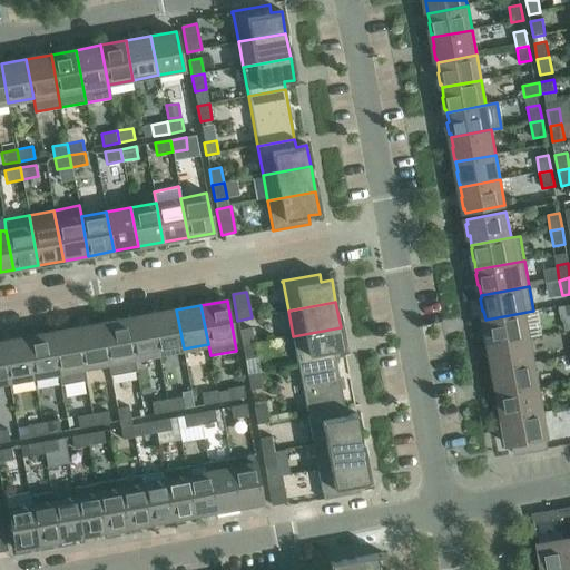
[(151,314),(158,354),(184,349),(176,310),(151,314)]
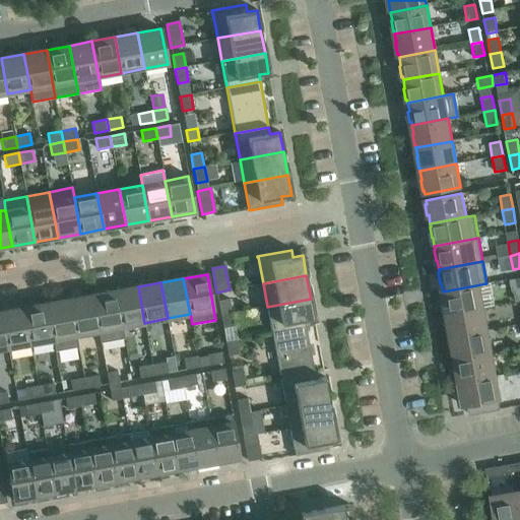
[(443,295),(442,295),(444,306),(445,306),(447,315),(482,308),(478,285),(443,291),(443,295)]
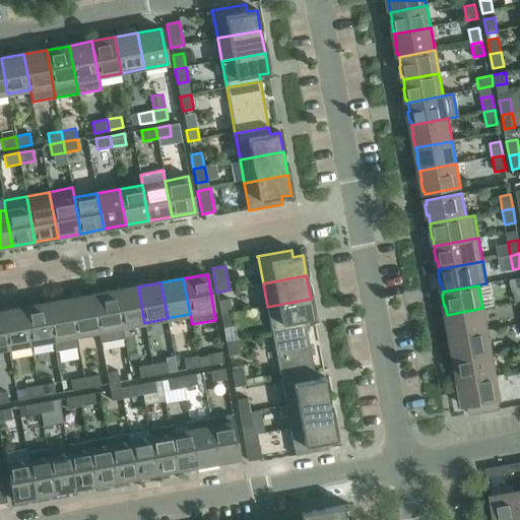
[(115,290),(122,327),(144,323),(138,286),(115,290)]
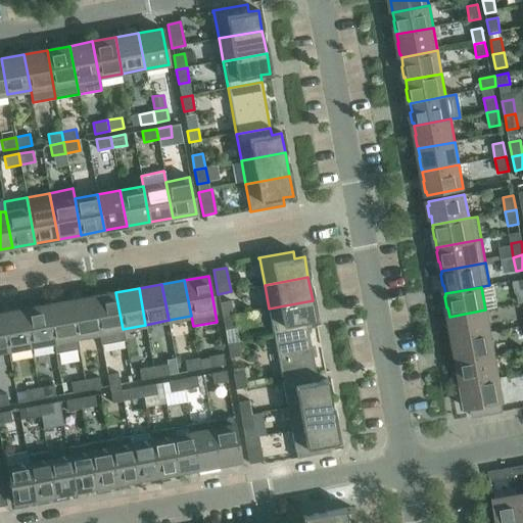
[(93,297),(99,333),(101,345),(125,340),(123,329),(115,292),(93,297)]
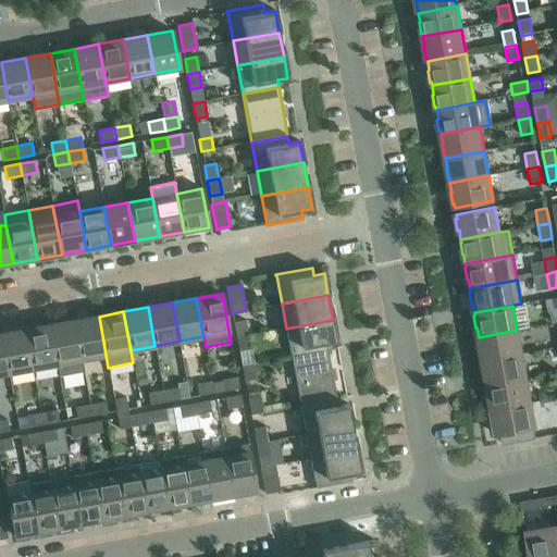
[(74,321),(82,359),(106,355),(99,317),(74,321)]
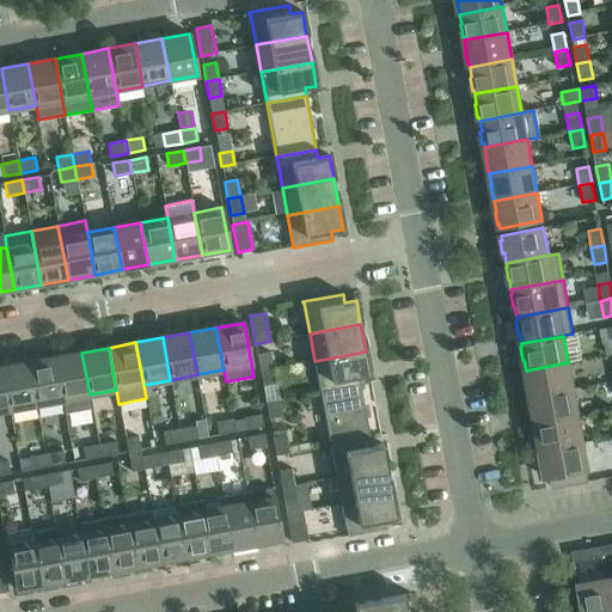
[(269,352),(257,354),(259,371),(273,368),(269,352)]
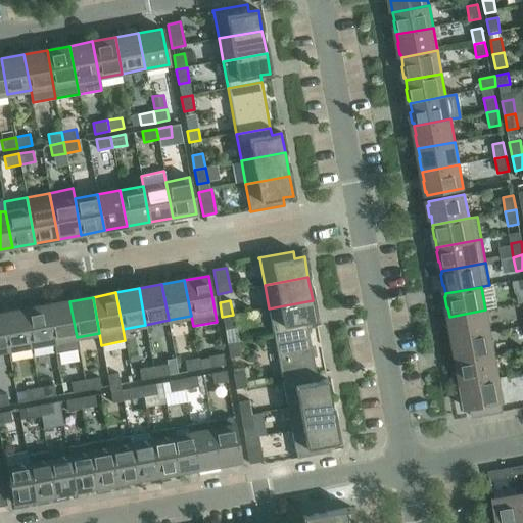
[(305,322),(316,320),(313,300),(269,308),(274,335),(307,329),(305,322)]
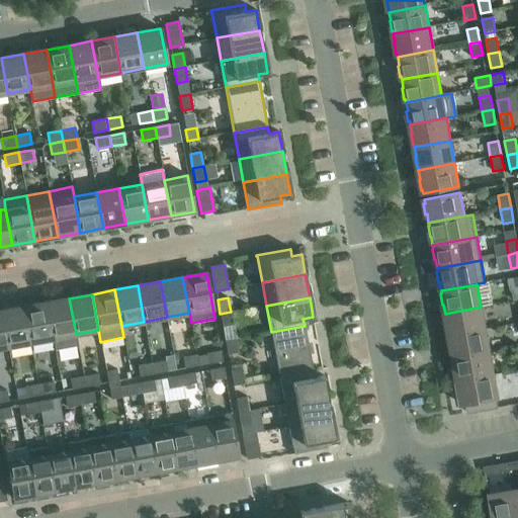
[(69,298),(47,303),(53,338),(56,350),(78,345),(76,334),(69,298)]
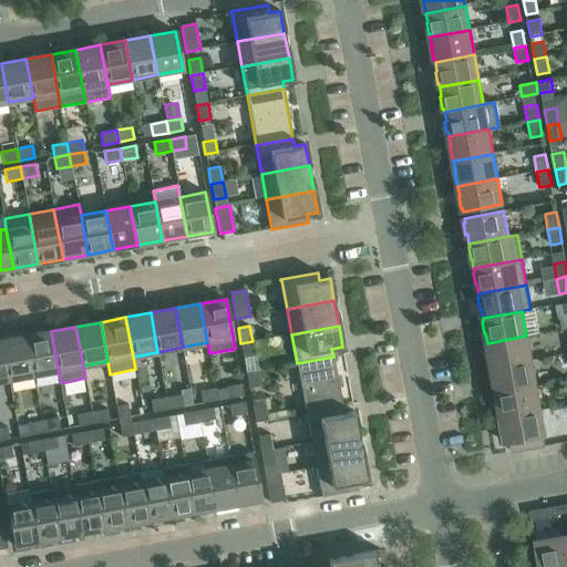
[(26,336),(33,374),(58,370),(51,331),(26,336)]
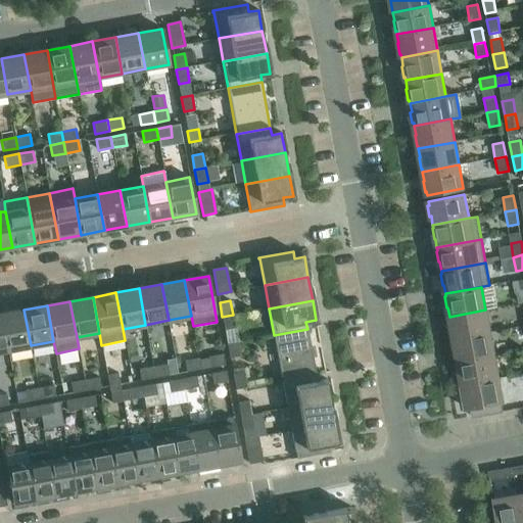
[(1,314),(8,350),(31,345),(24,310),(1,314)]
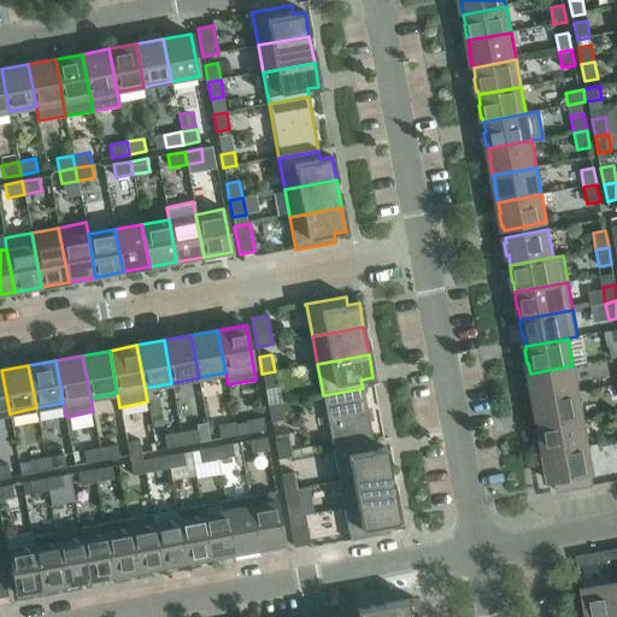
[(529,377),(532,391),(533,389),(535,400),(577,393),(573,365),(530,374),(530,377),(529,377)]
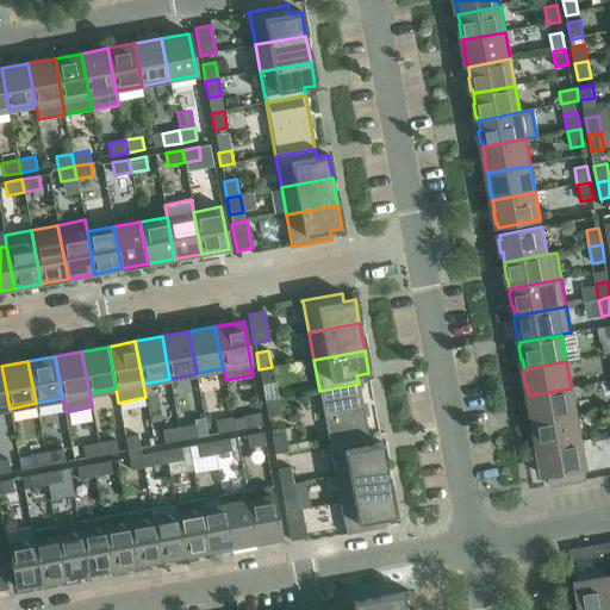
[(262,386),(274,384),(272,367),(259,369),(262,386)]
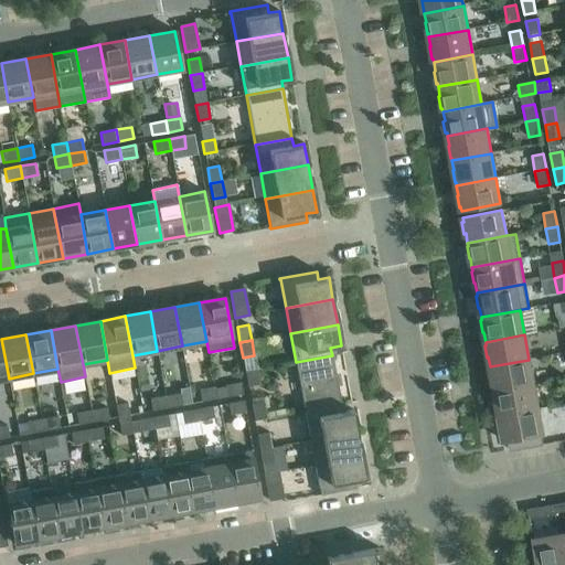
[(332,355),(296,362),(305,412),(341,405),(332,355)]
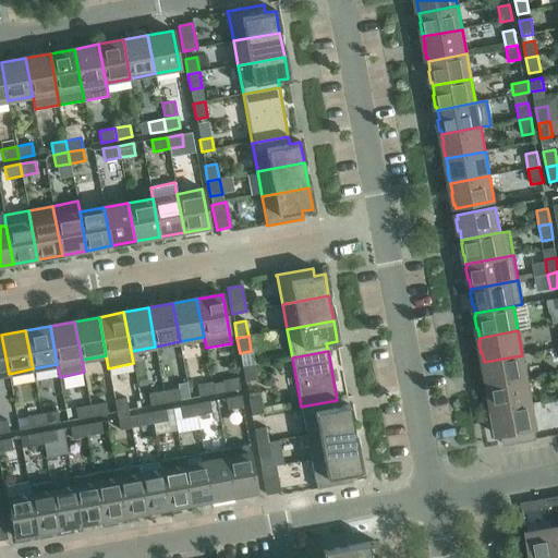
[(485,377),(487,377),(488,387),(528,379),(522,355),(484,362),(485,365),(483,365),(485,377)]
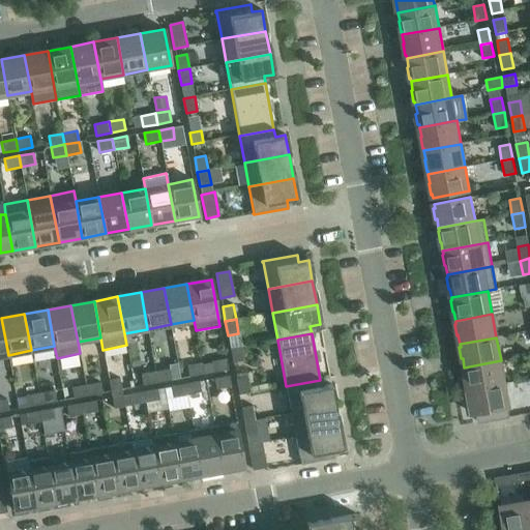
[(241,346),(230,348),(233,362),(243,360),(241,346)]
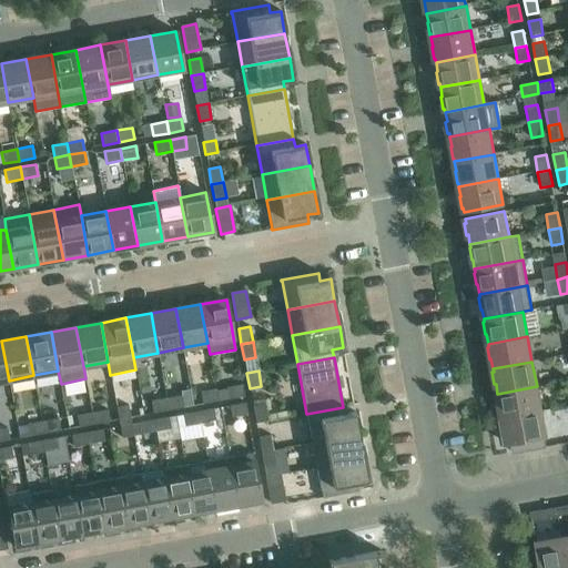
[(242,385),(226,387),(229,399),(244,396),(242,385)]
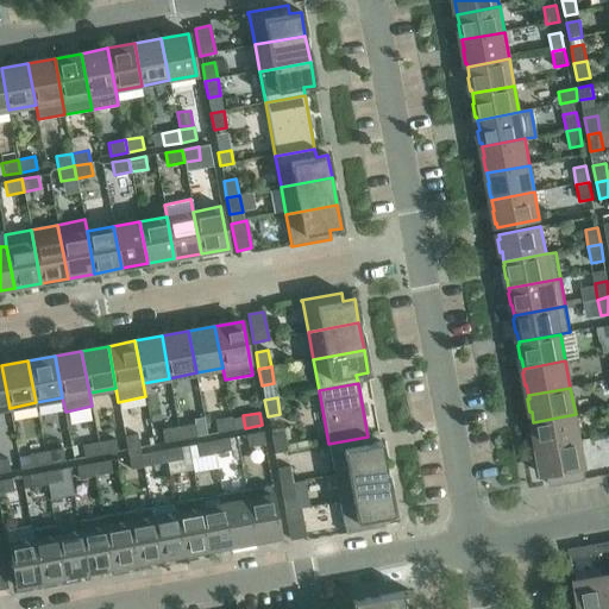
[(535,438),(537,438),(538,449),(581,440),(576,414),(533,422),(534,425),(533,426),(535,438)]
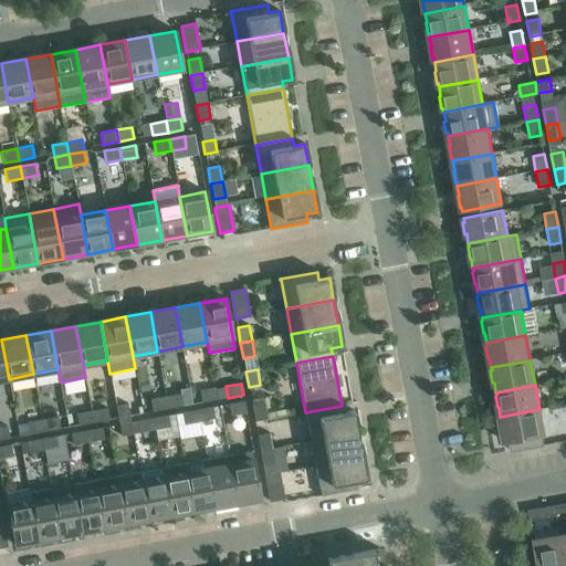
[(202,402),(218,399),(216,388),(200,390),(202,402)]
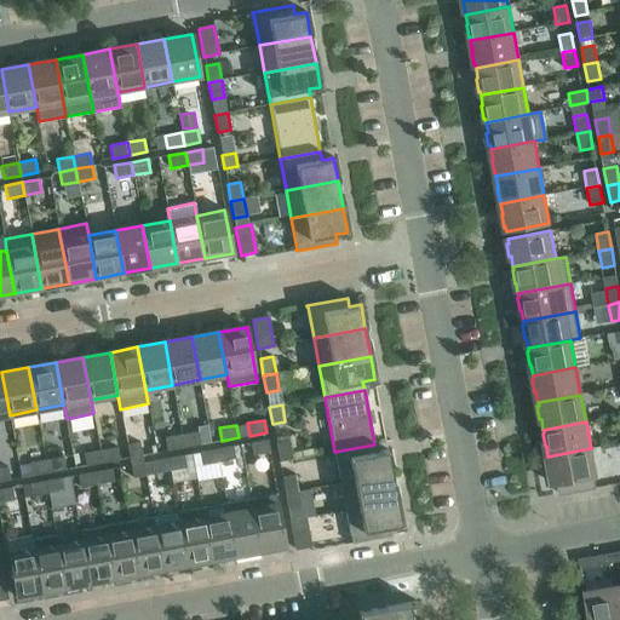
[(201,445),(199,432),(182,435),(184,448),(201,445)]
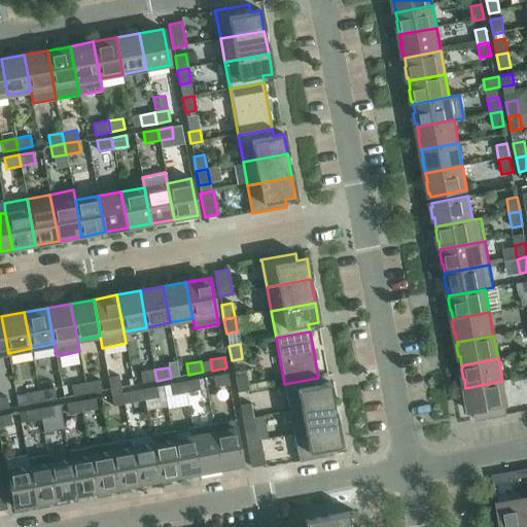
[(140,373),(142,383),(156,381),(154,370),(140,373)]
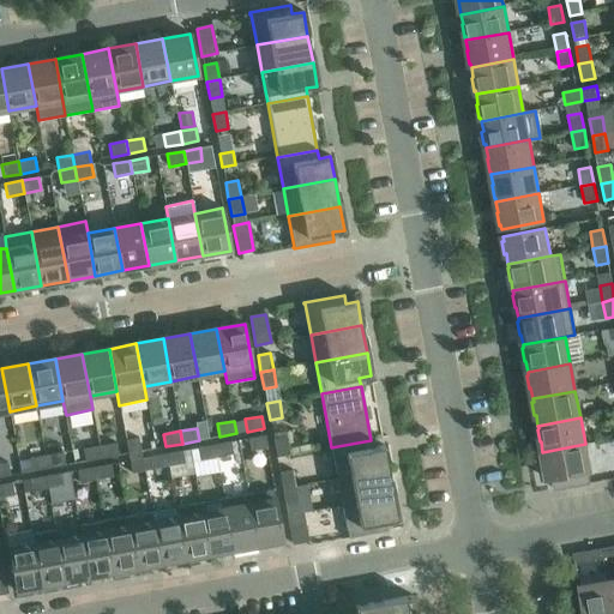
[(265,435),(248,439),(251,451),(268,447),(265,435)]
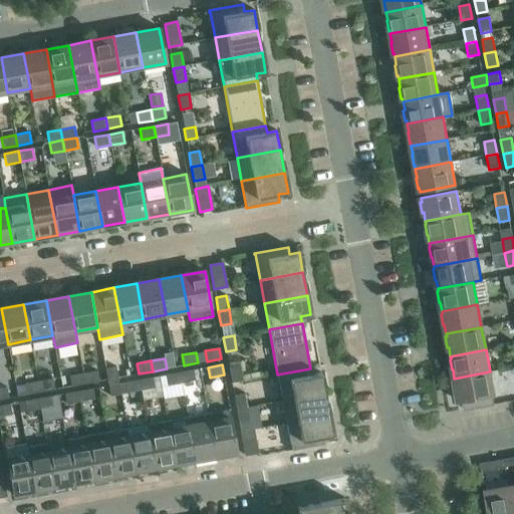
[(115,366),(105,368),(107,382),(118,380),(115,366)]
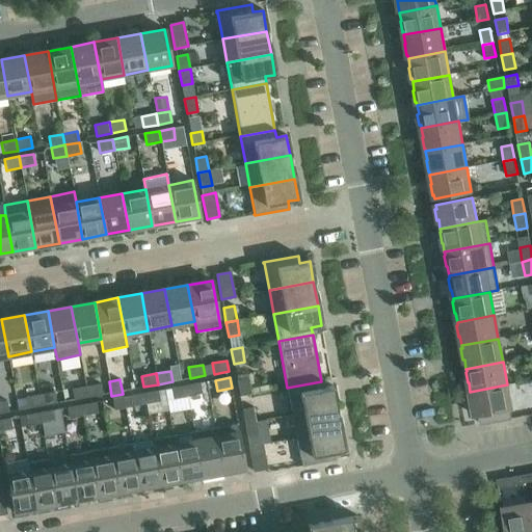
[(247,379),(237,381),(239,396),(250,394),(247,379)]
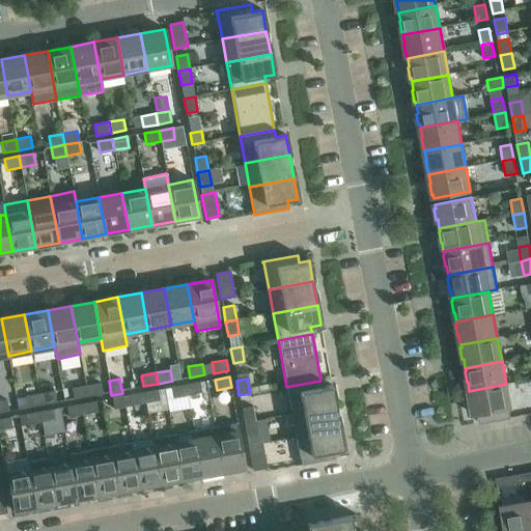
[(332,386),(322,387),(320,381),(286,387),(291,414),(336,406),(332,386)]
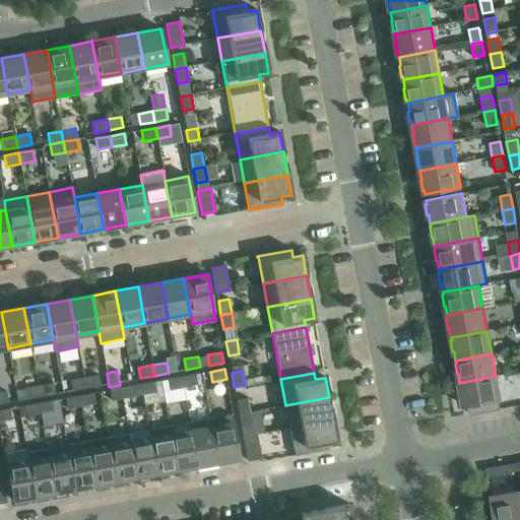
[(197,385),(195,374),(181,377),(183,387),(197,385)]
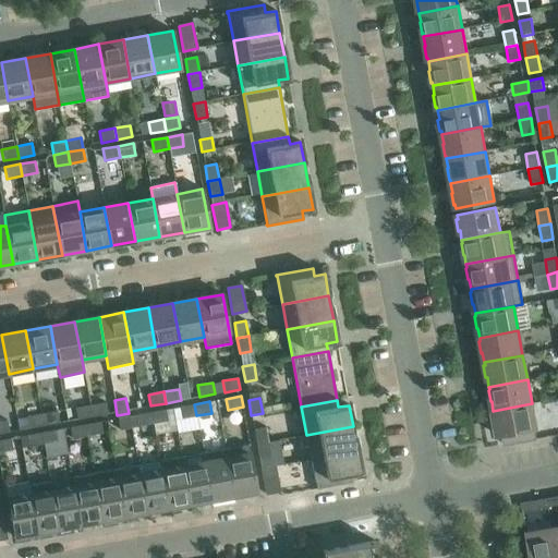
[(108,414),(106,402),(91,405),(93,416),(108,414)]
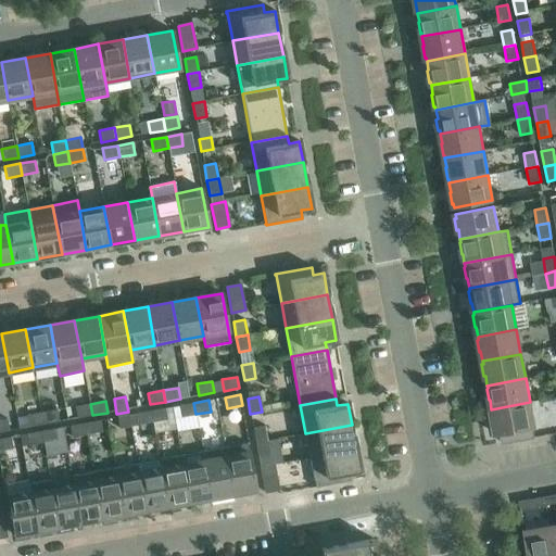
[(506,432),(508,441),(503,442),(503,443),(534,438),(532,428),(534,427),(530,402),(491,409),(496,434),(506,432)]
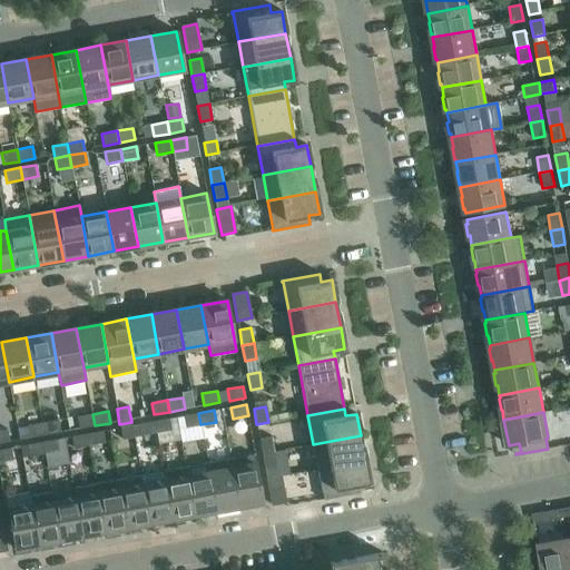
[(183,415),(185,428),(200,424),(198,413),(183,415)]
